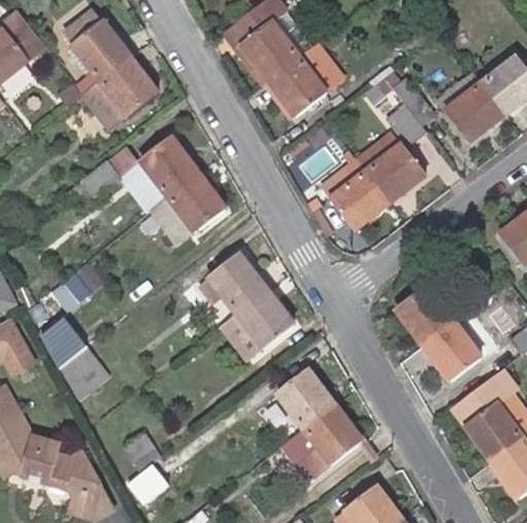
[(0,78),(29,54),(27,52),(45,39),(17,0),(0,12),(0,17),(5,25),(0,28),(0,78)]
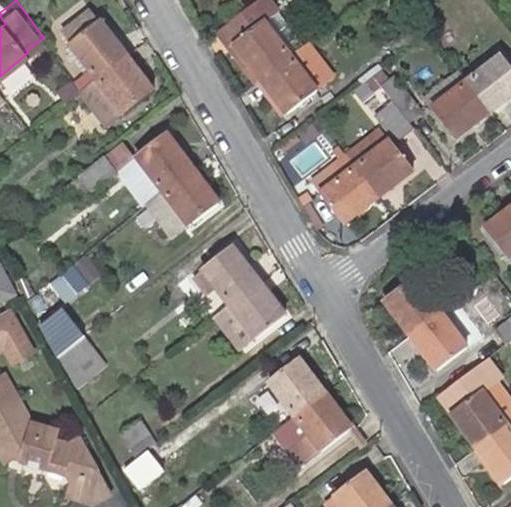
[(235,39),(262,74),(291,51),(265,18),(278,7),(273,0),(255,0),(236,15),(248,30),(235,39)]
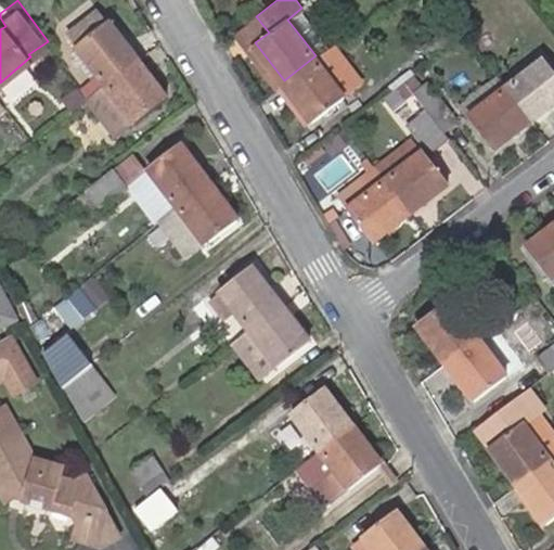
[(301,8),(287,20),(316,55),(331,45),(301,8)]
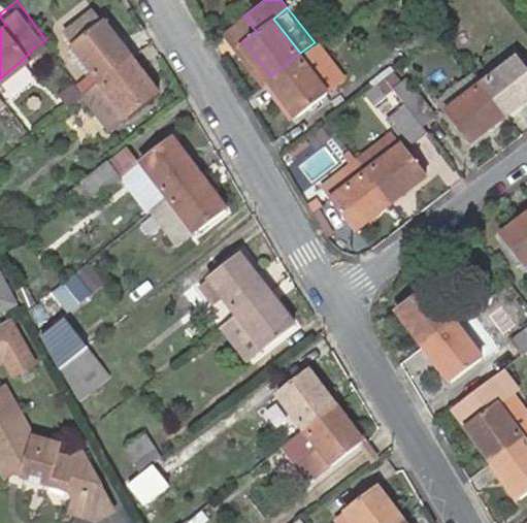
[(101,77),(131,53),(103,15),(73,39),(101,77)]
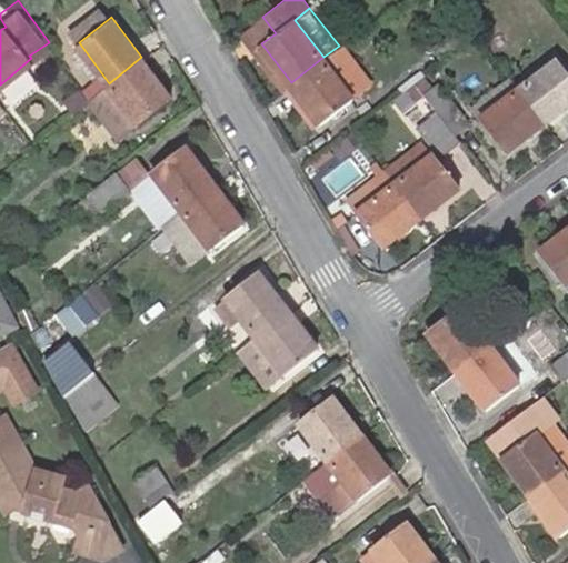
[(262,17),(245,30),(287,86),(291,82),(261,43),(276,33),(262,17)]
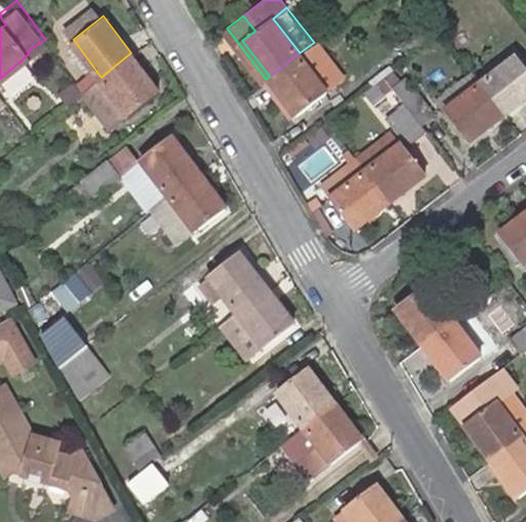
[(159,88),(131,53),(101,77),(84,90),(112,124),(159,88)]
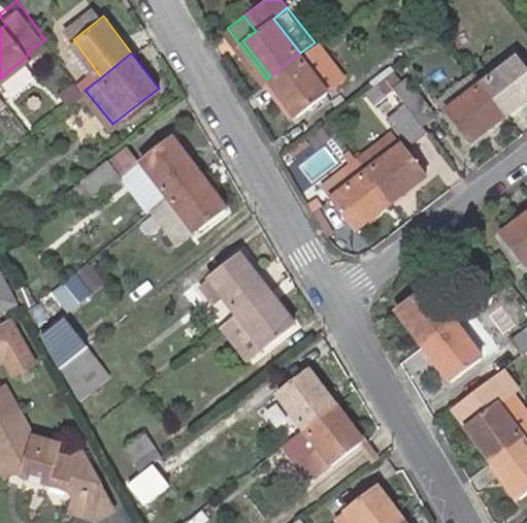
[(300,53),(270,76),(298,112),(328,90),(300,53)]
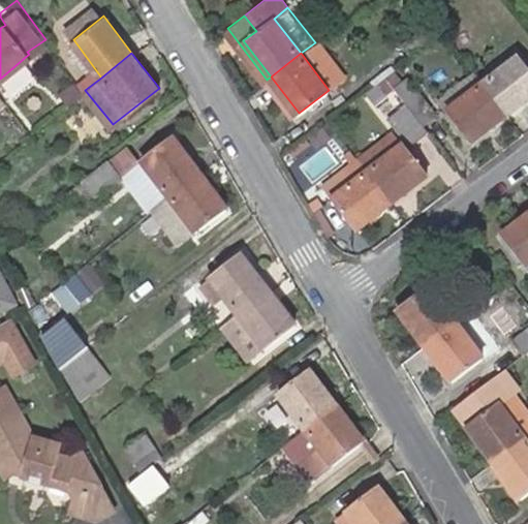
[(527,63),(521,54),(485,81),(508,111),(527,96),(527,63)]
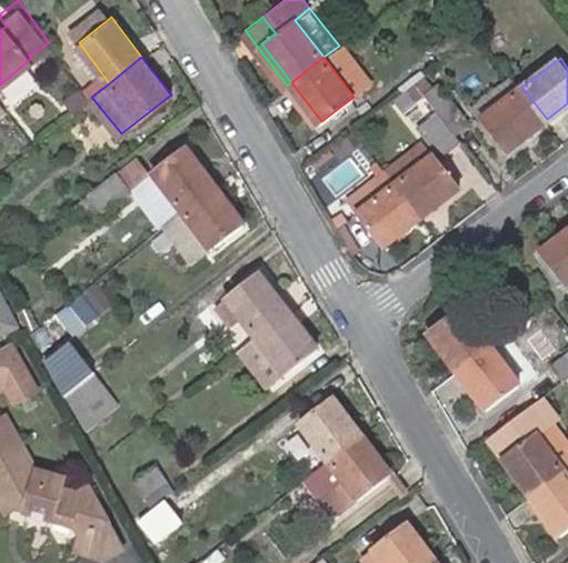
[(441,81),(426,93),(439,111),(456,133),(472,121),(441,81)]
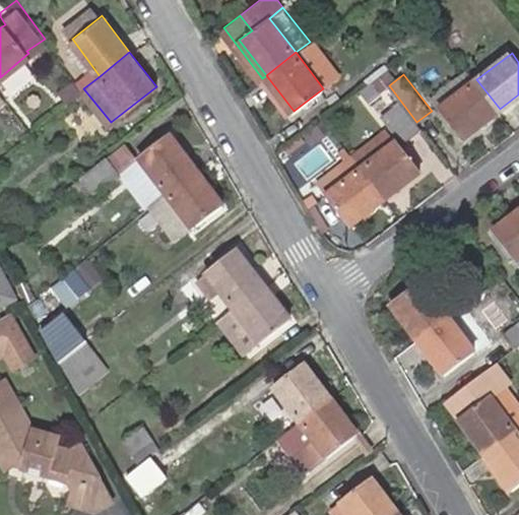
[(500,109),(476,79),(440,107),(463,137),(500,109)]
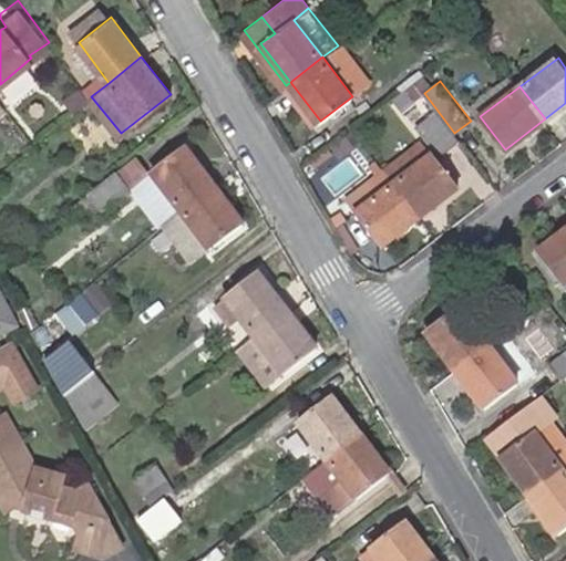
[(438,111),(420,124),(441,153),(459,139),(454,133),(438,111)]
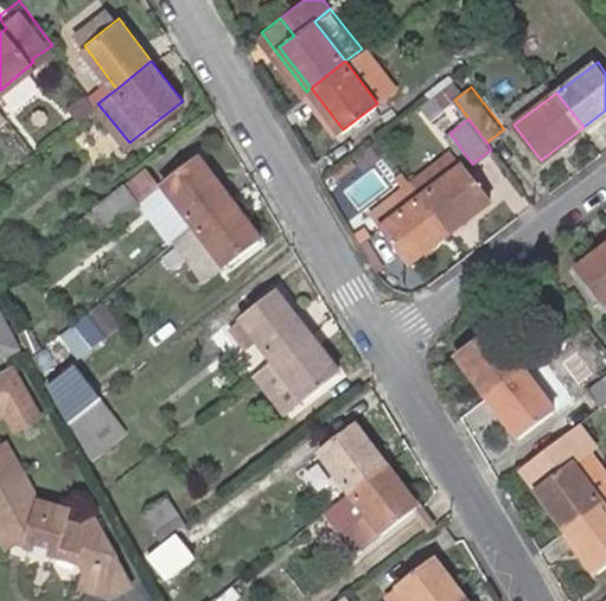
[(195,222),(229,194),(198,153),(163,181),(164,183),(195,222)]
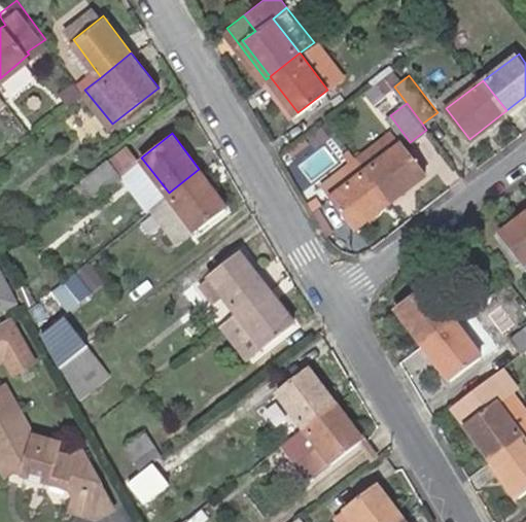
[(309,157),(318,172),(345,155),(336,140),(309,157)]
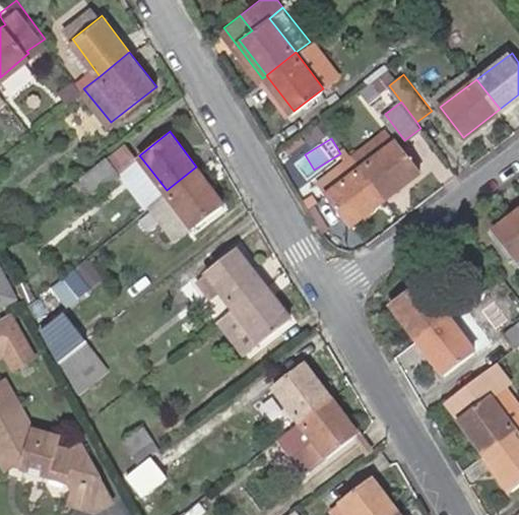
[(362,166),(384,196),(420,170),(397,139),(362,166)]
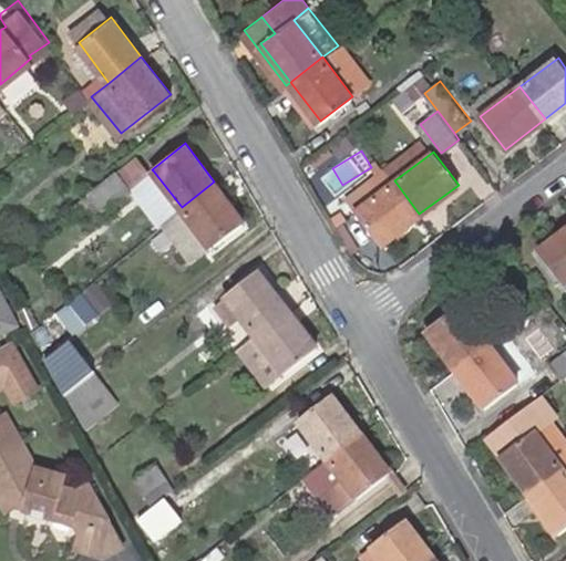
[(116,166),(89,188),(104,207),(132,185),(116,166)]
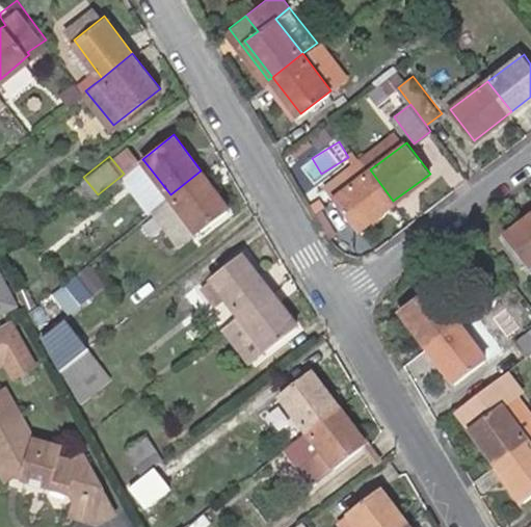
[(170,194),(143,160),(123,177),(149,211),(170,194)]
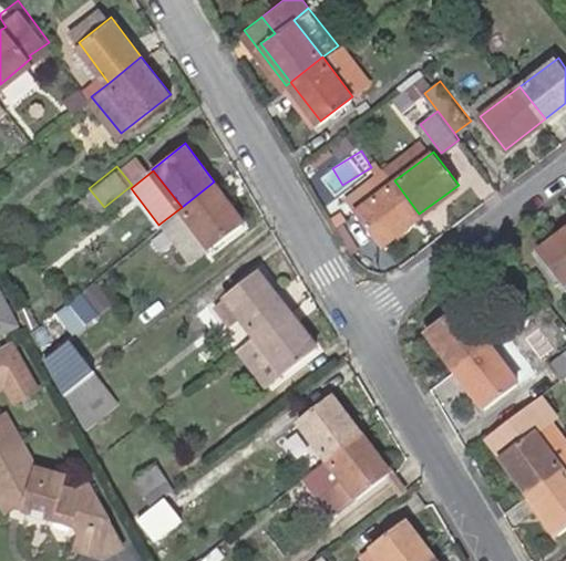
[(387,170),(348,199),(356,210),(394,180),(387,170)]
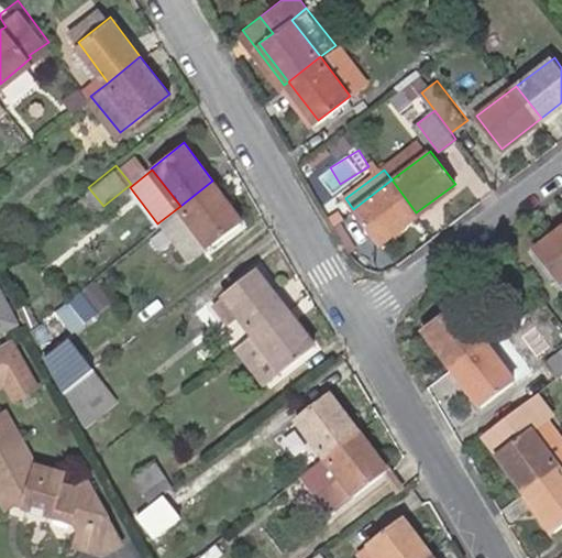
[(378,241),(416,212),(392,179),(353,209),(378,241)]
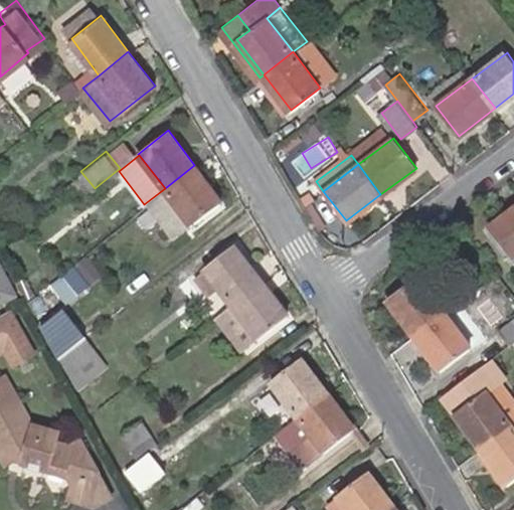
[(513,207),(488,227),(510,257),(513,253),(513,207)]
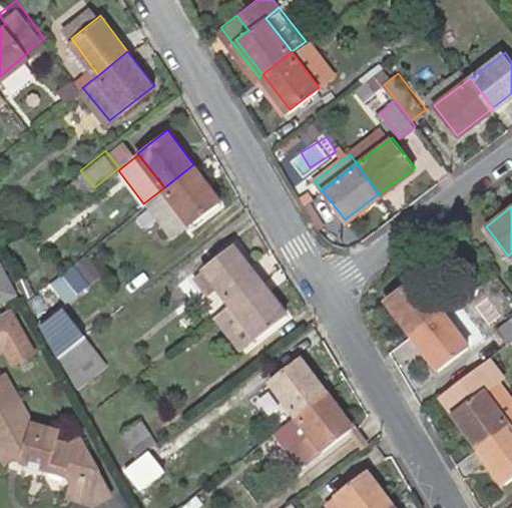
[(229,301),(260,277),(232,242),(202,266),(229,301)]
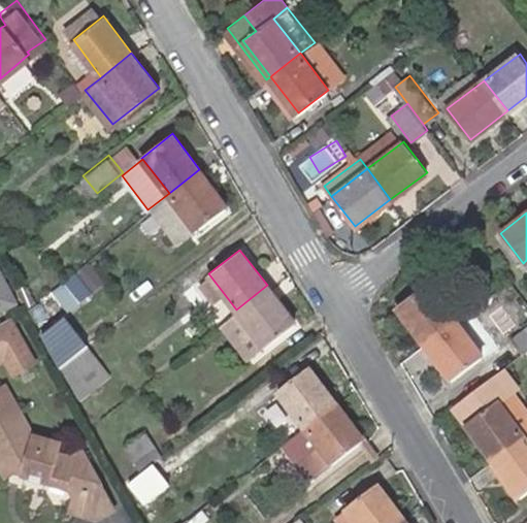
[(0,308),(17,299),(0,269),(0,308)]
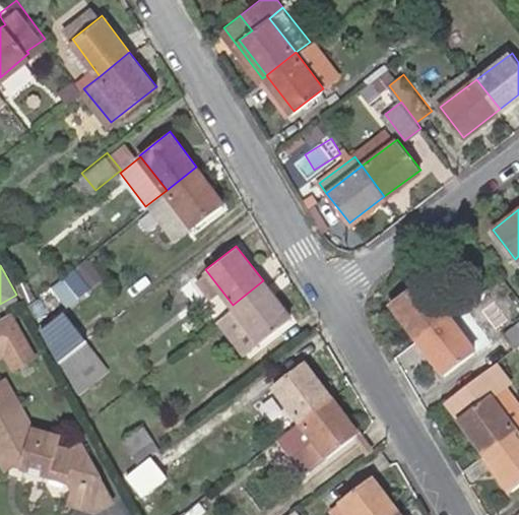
[(390,300),(416,336),(448,313),(420,277),(390,300)]
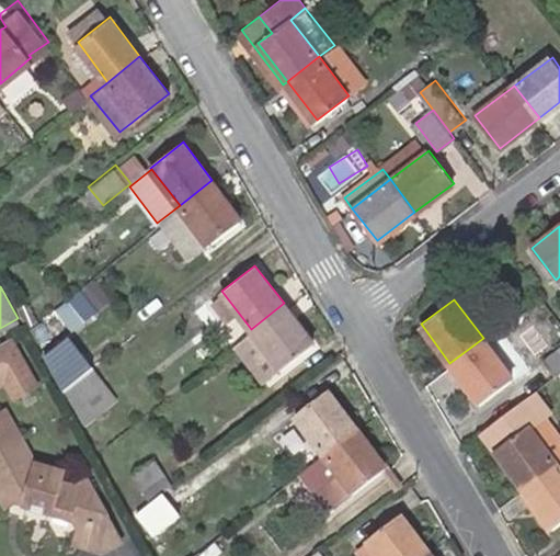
[(313,342),(284,303),(251,329),(278,364),(281,367),(313,342)]
